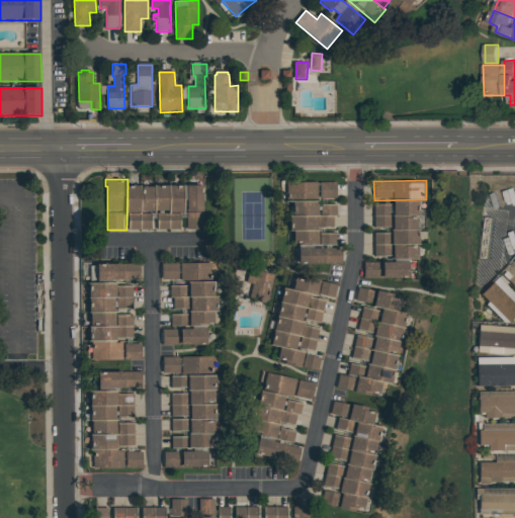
[(350,182),(350,191),(350,203),(290,202),(285,202),(285,182),(350,182)]
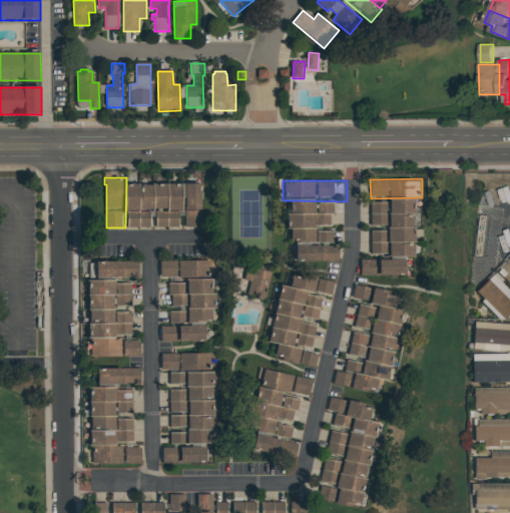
[(126,182),(140,182),(140,227),(125,227),(126,182)]
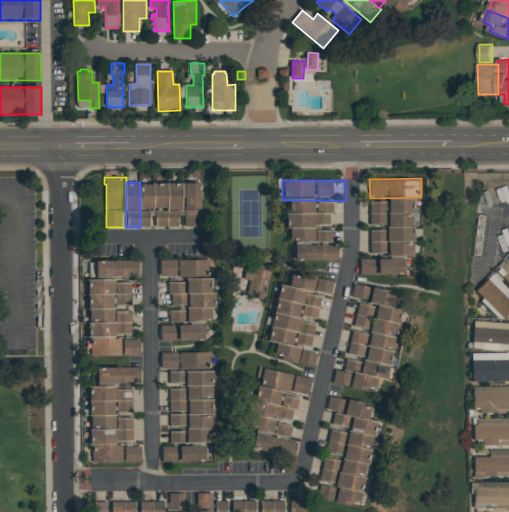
[(140,182),(153,182),(153,228),(140,227),(140,182)]
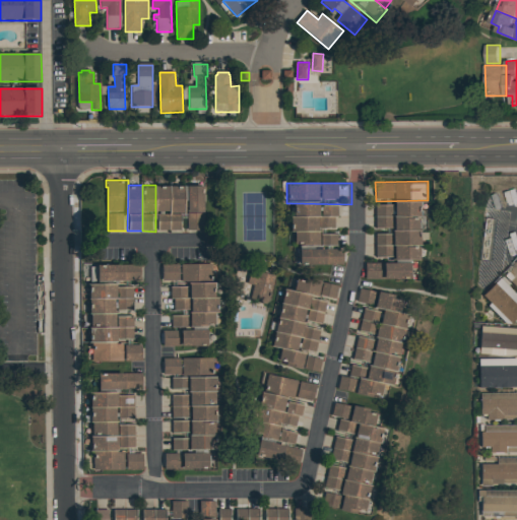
[(155,185),(171,185),(171,232),(155,232),(155,185)]
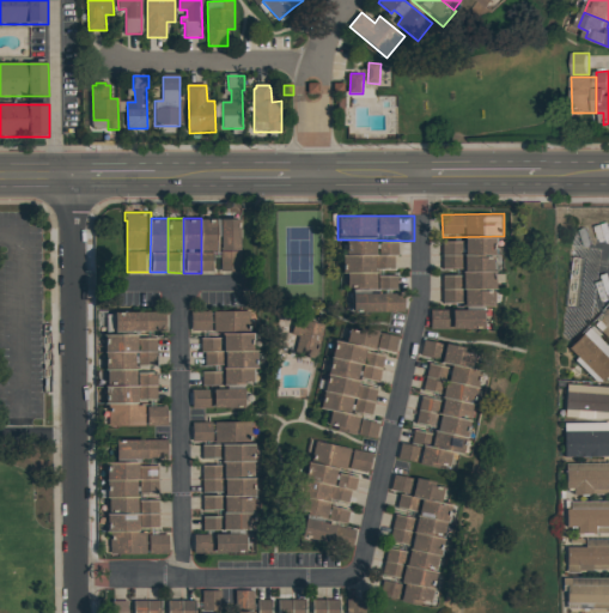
[(201,218),(217,218),(217,273),(201,273),(201,218)]
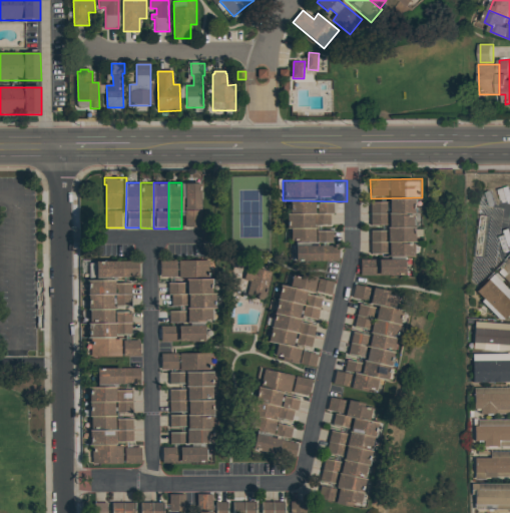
[(181,182),(202,183),(201,228),(181,228),(181,182)]
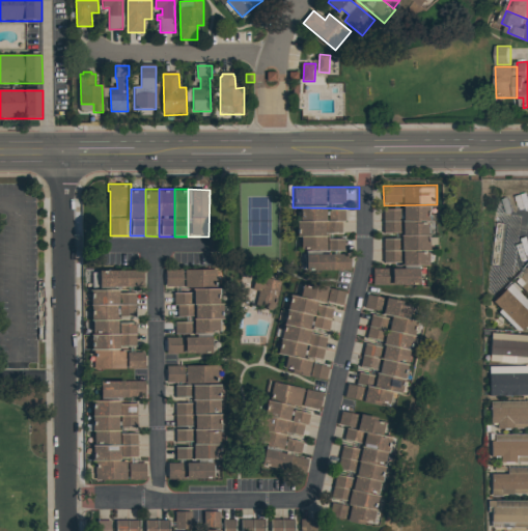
[(384,205),(437,204),(438,222),(431,222),(384,223),(384,205)]
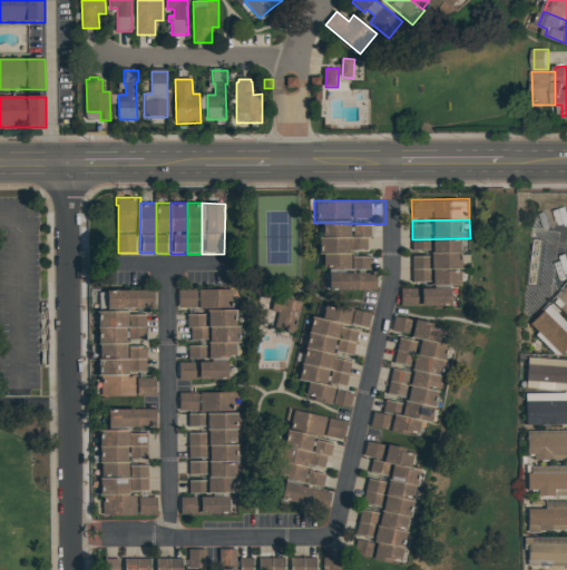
[(320,223),(385,224),(385,239),(371,239),(320,239),(320,223)]
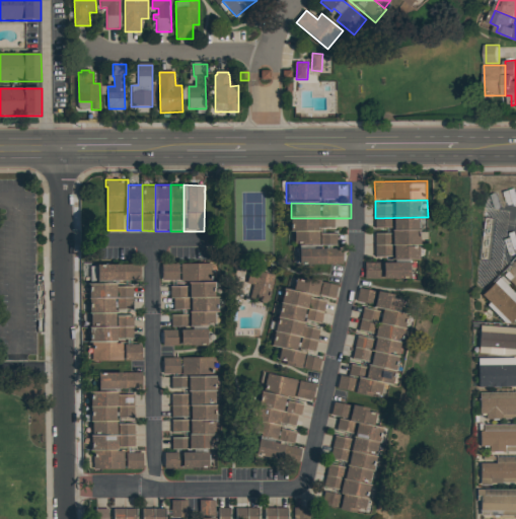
[(375,218),(421,217),(421,230),(376,231),(375,218)]
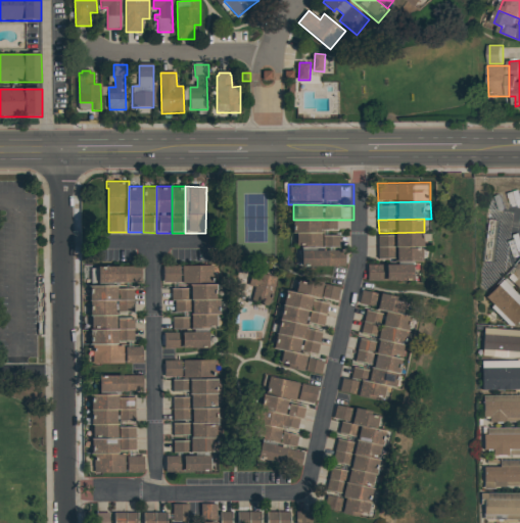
[(293,220),(340,220),(340,234),(298,234),(293,234),(293,220)]
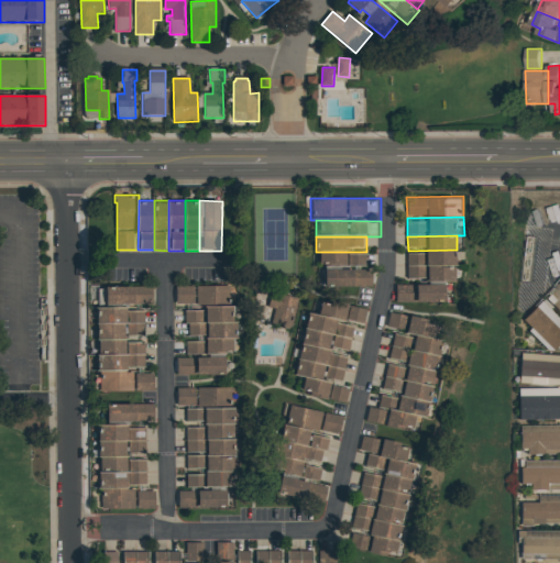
[(408,251),(457,250),(458,266),(456,266),(408,267),(408,251)]
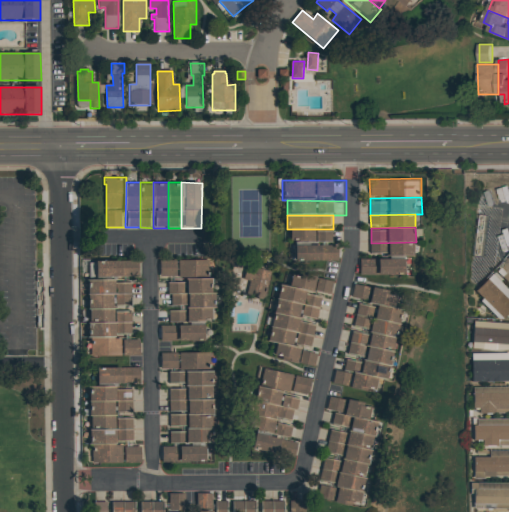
[(292,229),(333,229),(333,243),(296,242),(292,242),(292,229)]
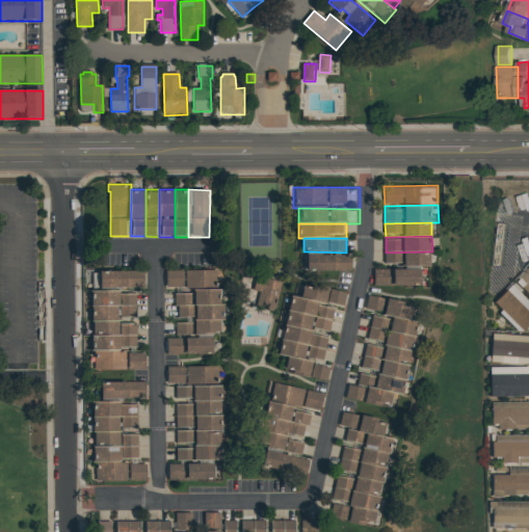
[(308,251),(346,253),(352,253),(352,271),(308,271),(308,251)]
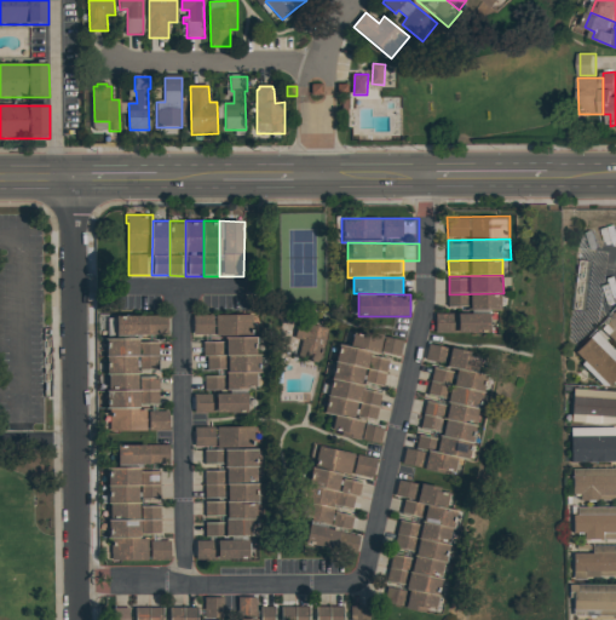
[(449,294),(501,293),(501,310),(449,311),(449,294)]
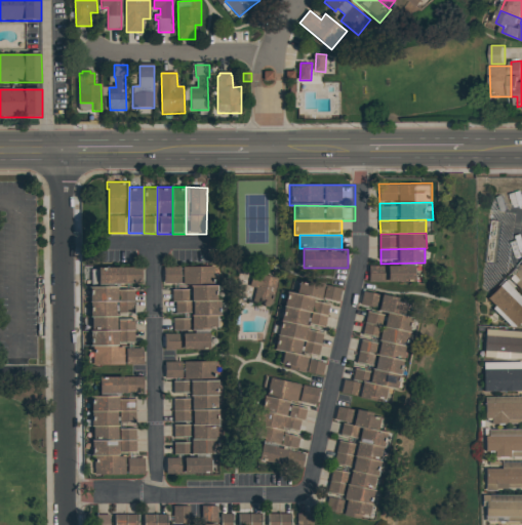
[(164,285),(164,268),(201,267),(201,264),(216,263),(216,284),(164,285)]
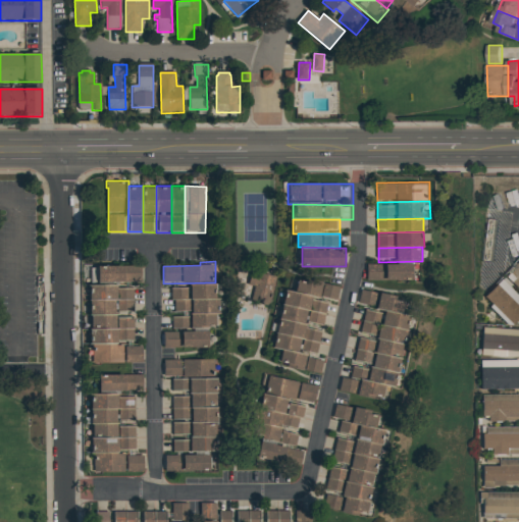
[(368,280),(368,264),(413,263),(414,279),(368,280)]
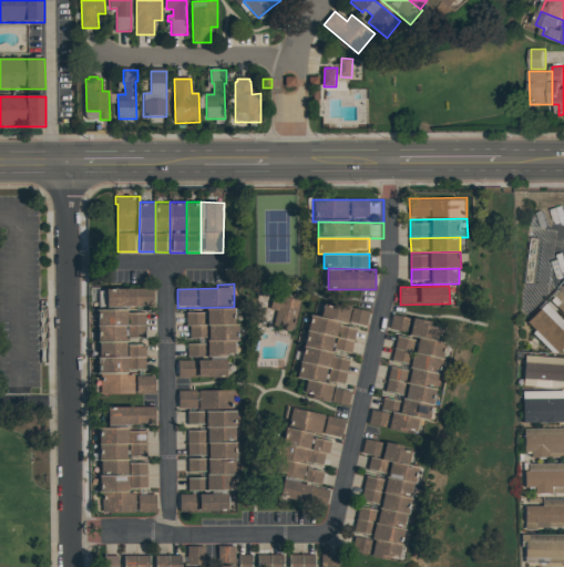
[(98,288),(159,288),(159,308),(98,308),(98,288)]
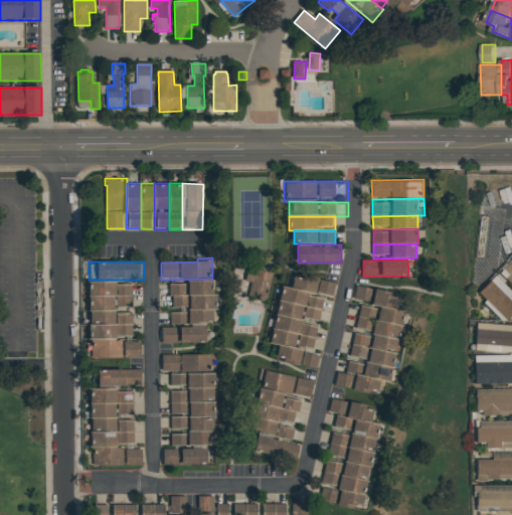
[(246,282),(256,284),(252,296),(267,299),(273,273),(250,267),(246,282)]
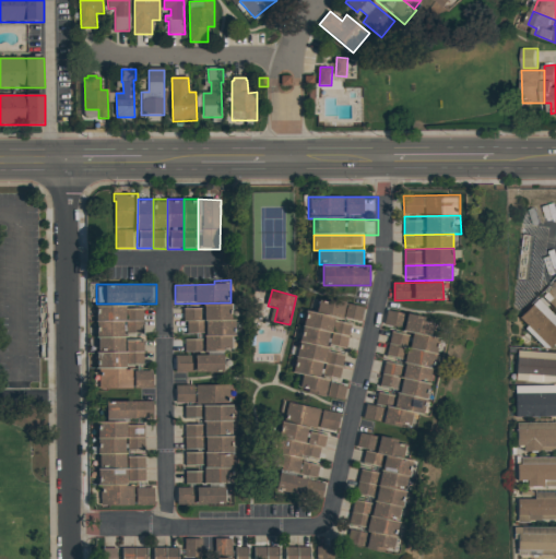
[(370,310),(367,325),(314,313),(317,298),(370,310)]
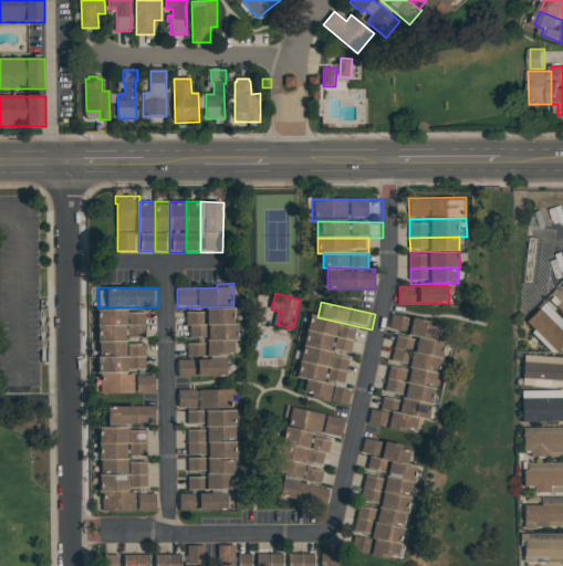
[(546,303),(562,318),(562,346),(558,352),(528,322),(546,303)]
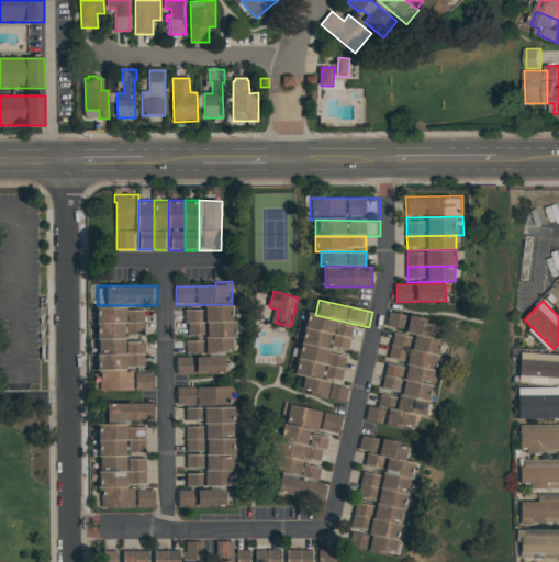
[(176,305),(232,304),(235,304),(235,319),(176,321),(176,305)]
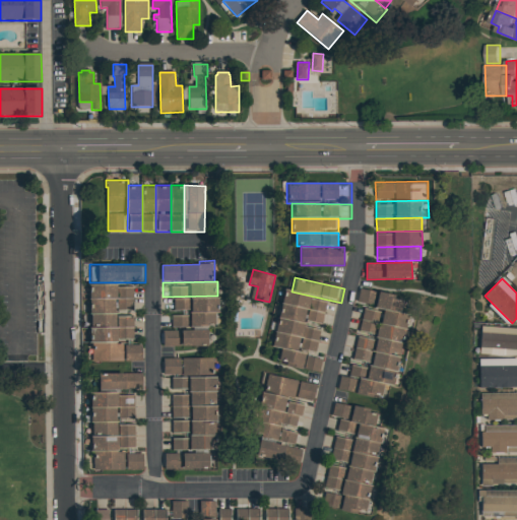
[(89,282),(145,282),(145,297),(89,297),(89,282)]
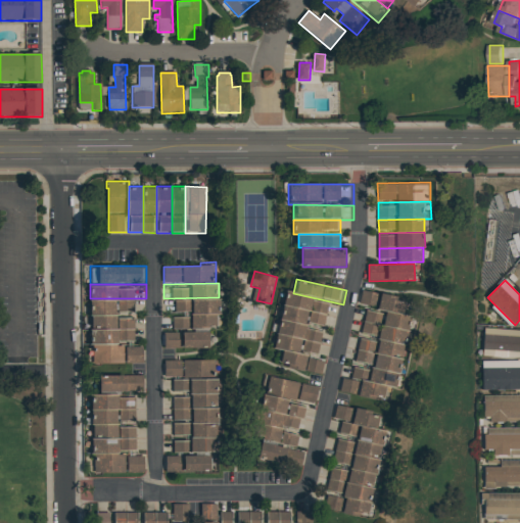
[(368,304),(361,303),(363,289),(407,298),(404,313),(368,304)]
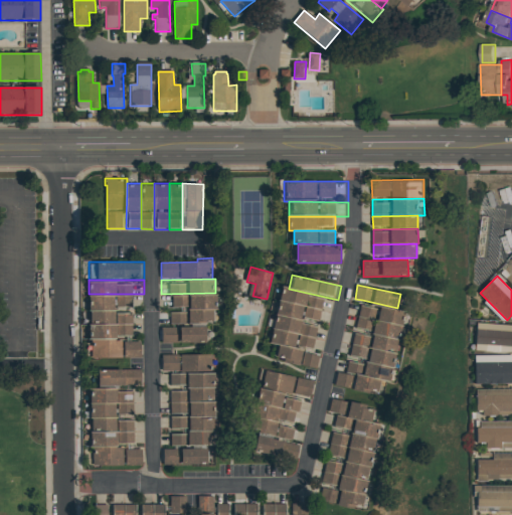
[(289,289),(338,300),(335,314),(277,301),(280,287),(289,289)]
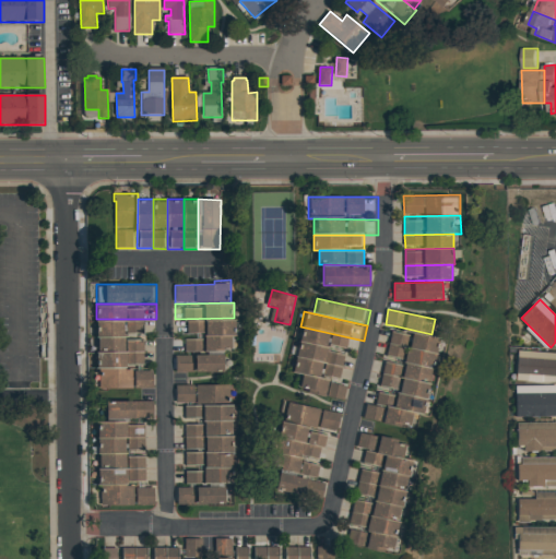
[(175,319),(234,318),(236,318),(236,334),(233,334),(175,335),(175,319)]
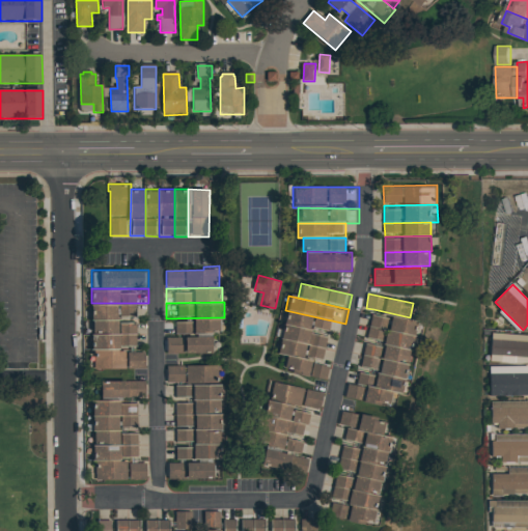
[(91,303),(148,303),(148,317),(91,317),(91,303)]
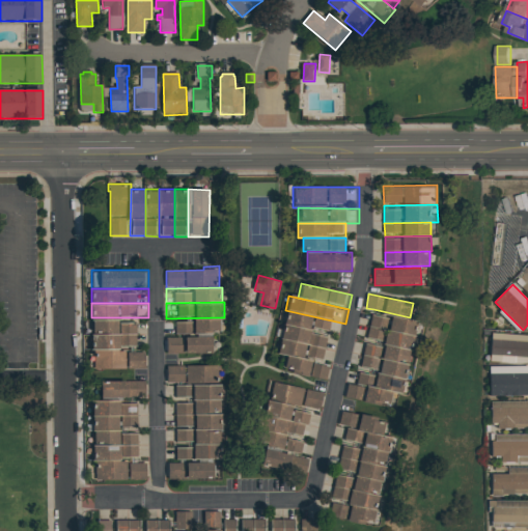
[(373,309),(410,317),(420,319),(417,334),(416,334),(370,325),(373,309)]
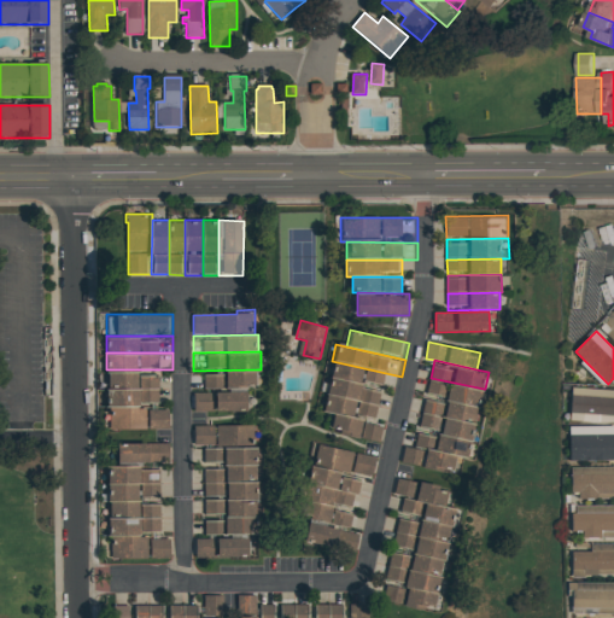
[(402,377),(397,394),(328,378),(327,378),(332,361),(402,377)]
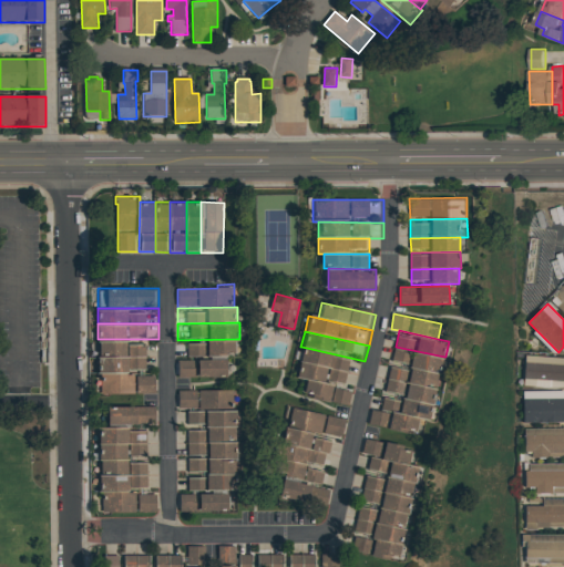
[(98,339),(159,339),(159,354),(98,356),(98,339)]
